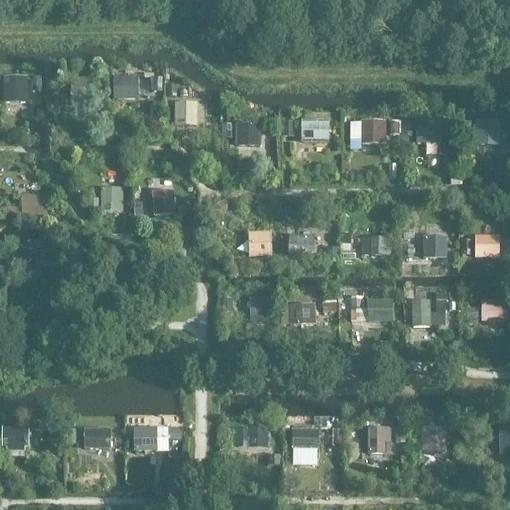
[(27,101),(26,74),(2,75),(2,102),(27,101)]
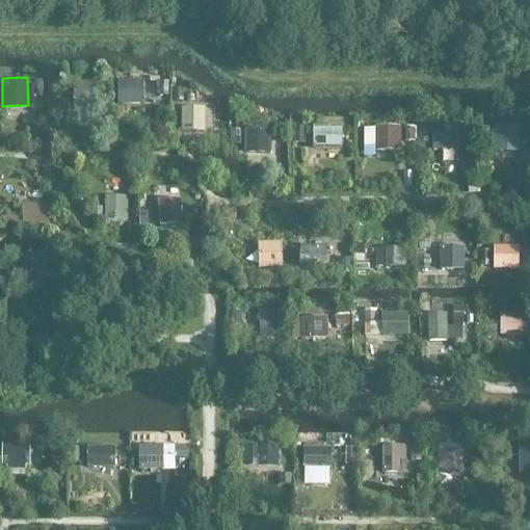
[(113,81),(112,102),(149,103),(149,82),(113,81)]
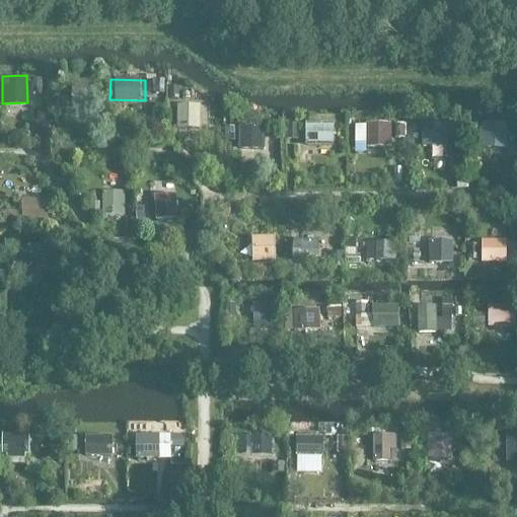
[(177,101),(176,126),(199,127),(200,102),(177,101)]
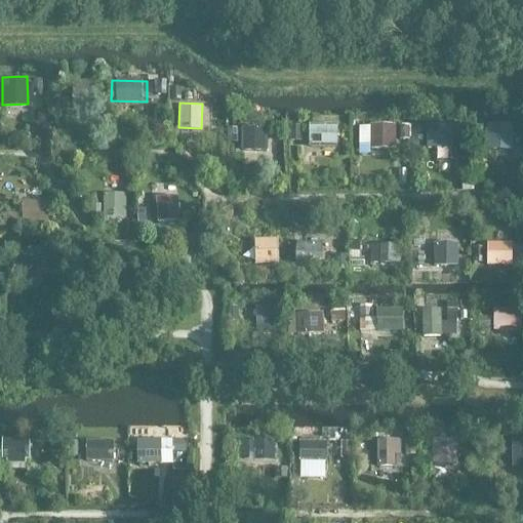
[(388,145),(388,113),(361,113),(361,145),(388,145)]
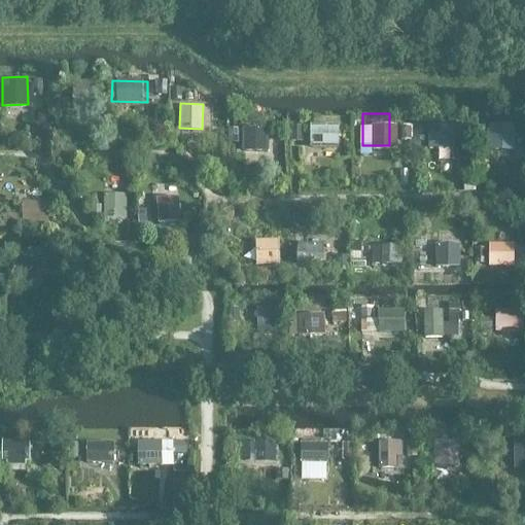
[(509,146),(510,114),(487,114),(486,146),(509,146)]
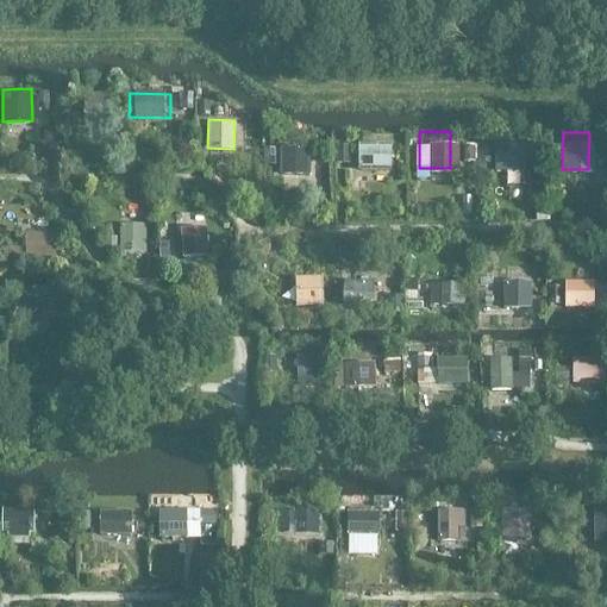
[(275,139),(275,169),(308,169),(308,139),(275,139)]
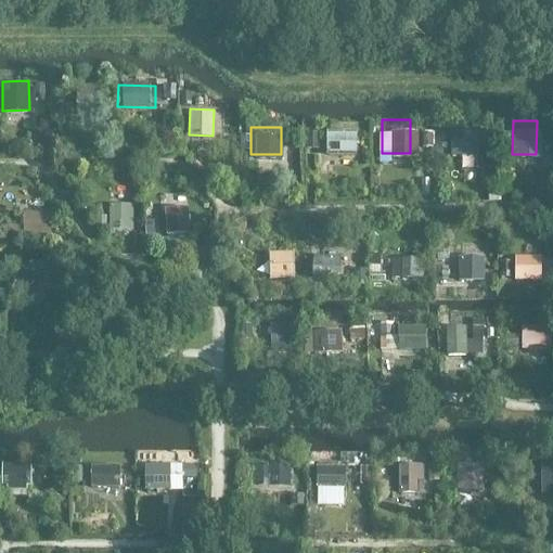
[(326,152),(357,151),(356,127),(325,128),(326,152)]
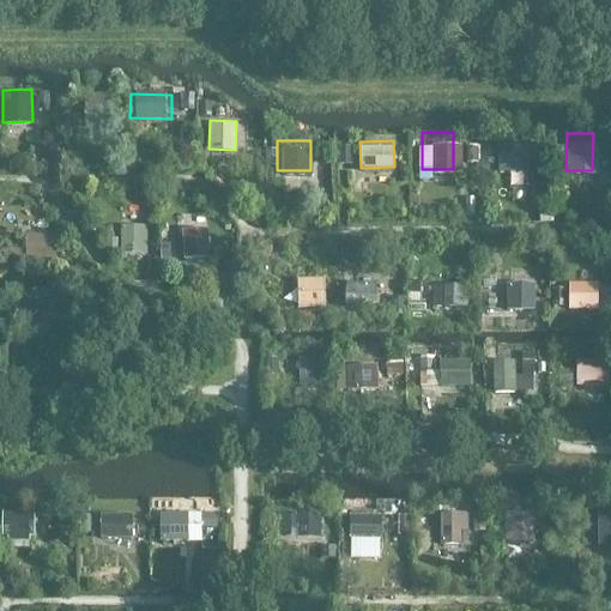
[(530,169),(530,143),(496,143),(497,169),(530,169)]
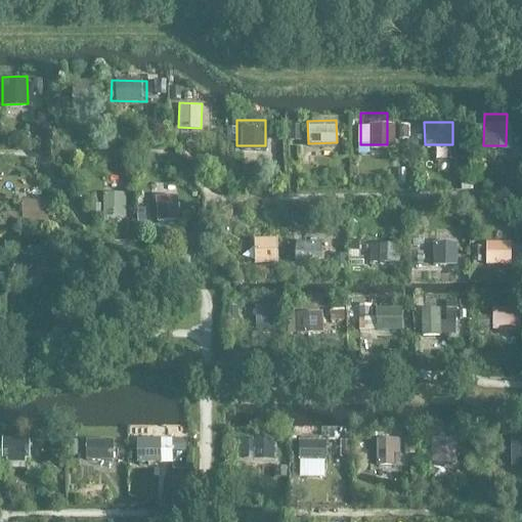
[(103,190),(103,215),(126,215),(126,190),(103,190)]
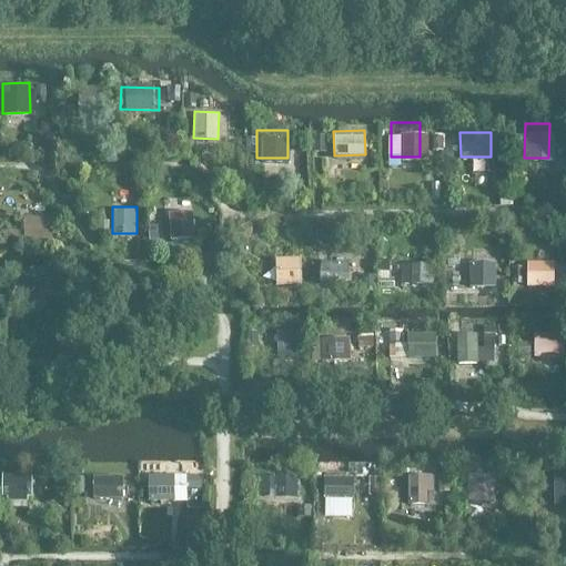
[(193,209),(169,209),(170,238),(194,238),(193,209)]
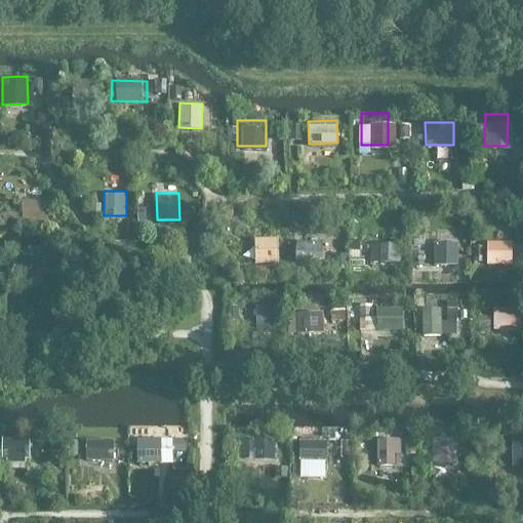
[(17,197),(17,217),(48,217),(48,197),(17,197)]
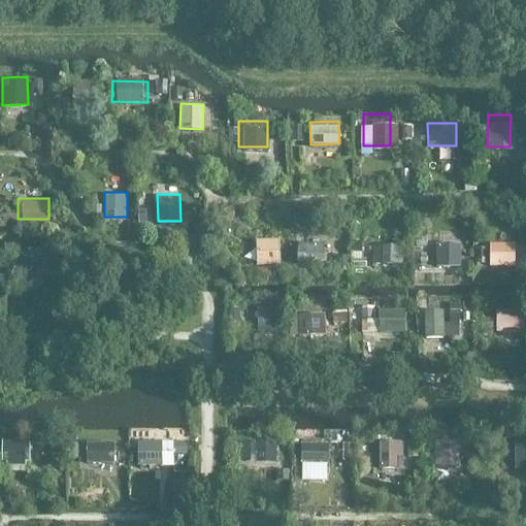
[(250,238),(252,263),(282,261),(280,236),(250,238)]
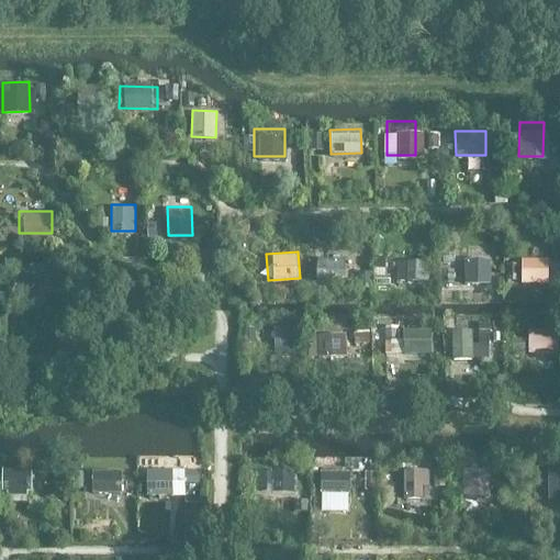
[(346,275),(345,255),(317,256),(318,276),(346,275)]
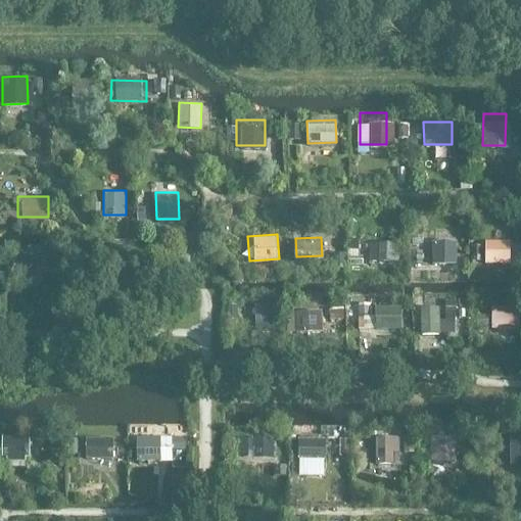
[(428,238),(427,265),(448,266),(450,239),(428,238)]
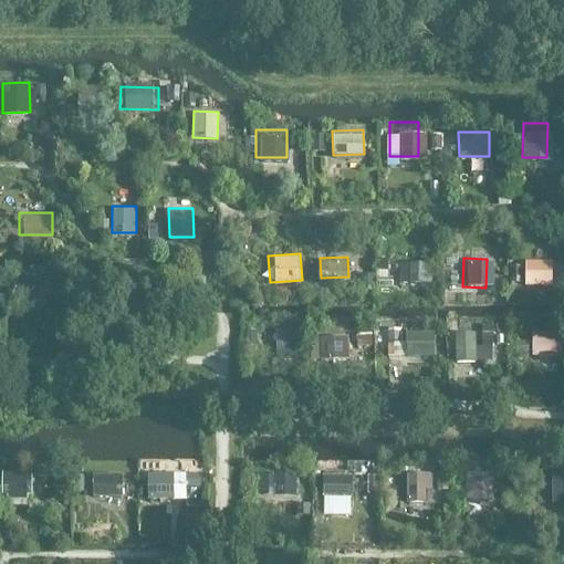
[(551,284),(552,259),(525,258),(524,283),(551,284)]
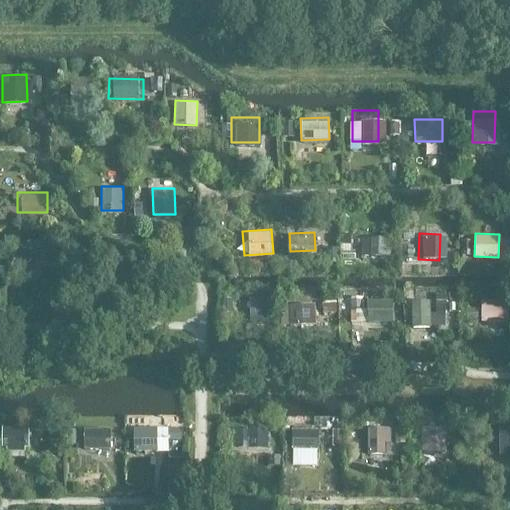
[(371,234),(370,254),(390,255),(390,235),(371,234)]
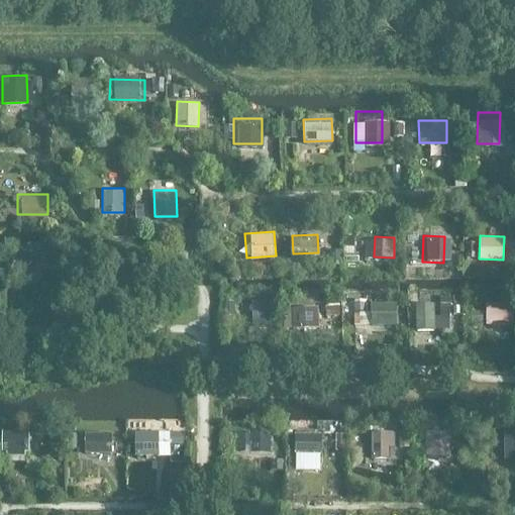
[(418,301),(434,301),(435,329),(450,329),(450,290),(417,290),(418,301)]
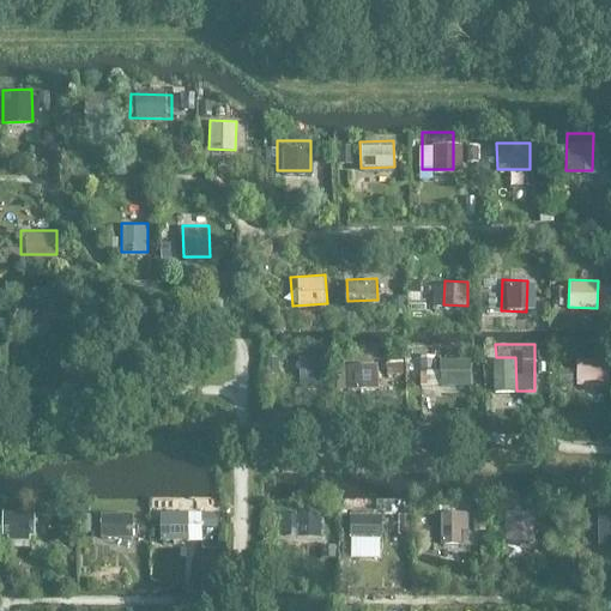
[(300,354),(298,376),(324,377),(325,355),(300,354)]
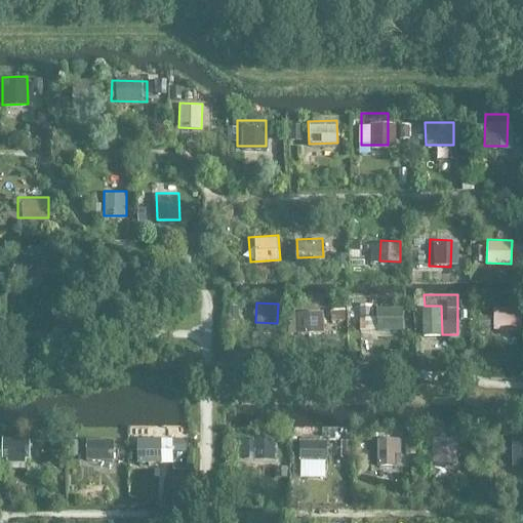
[(375,303),(375,337),(401,337),(401,303),(375,303)]
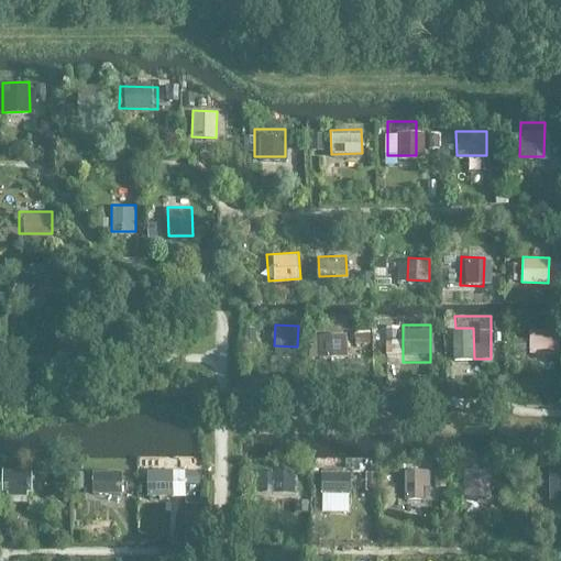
[(528,351),(558,351),(559,328),(529,327),(528,351)]
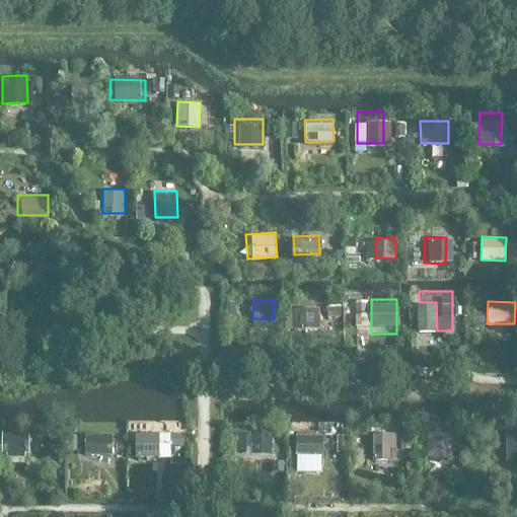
[(294,305),(294,335),(342,334),(341,304),(294,305)]
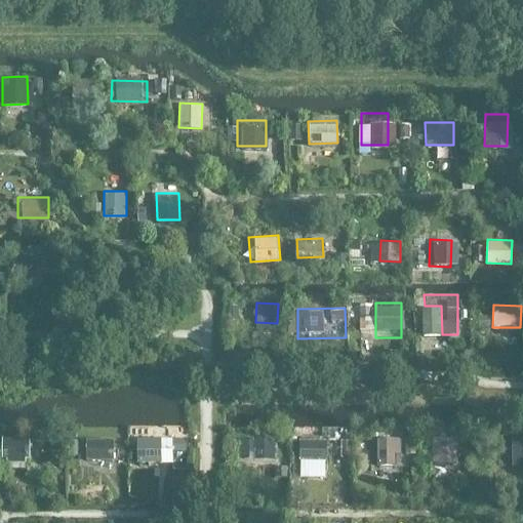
[(423,308),(421,333),(440,334),(440,308),(423,308)]
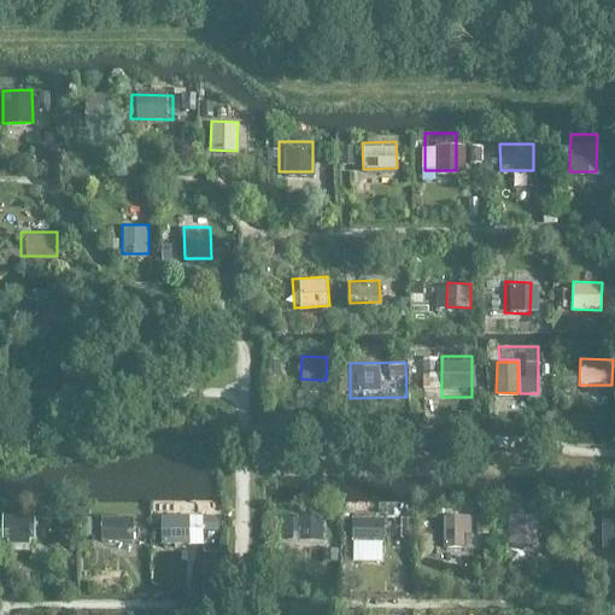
[(528,508),(503,508),(504,546),(529,545),(528,508)]
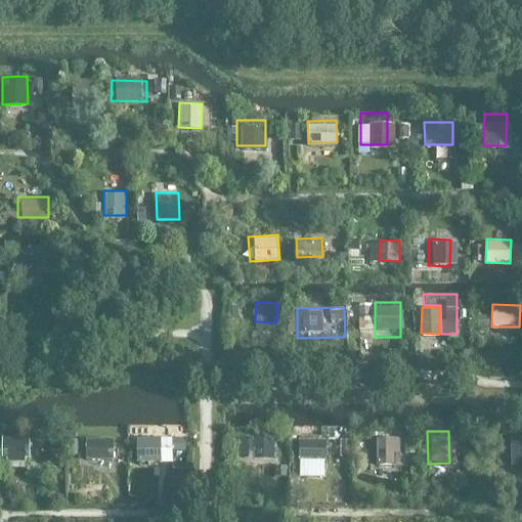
[(164,436),(134,434),(132,455),(163,458),(164,436)]
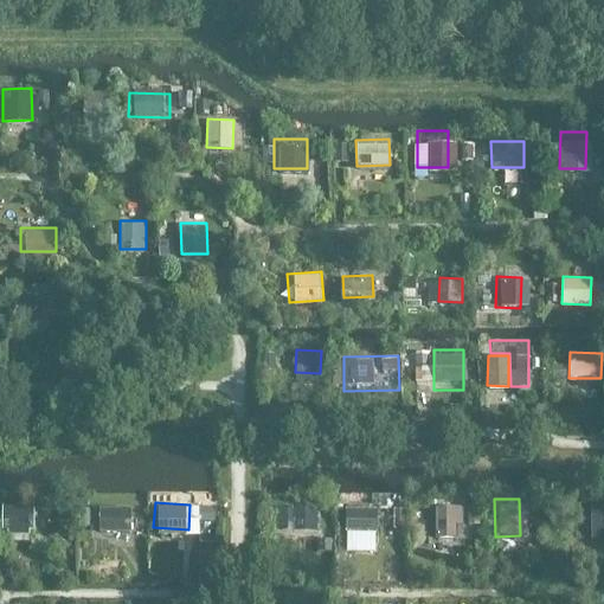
[(317,502),(270,502),(270,534),(319,534),(317,502)]
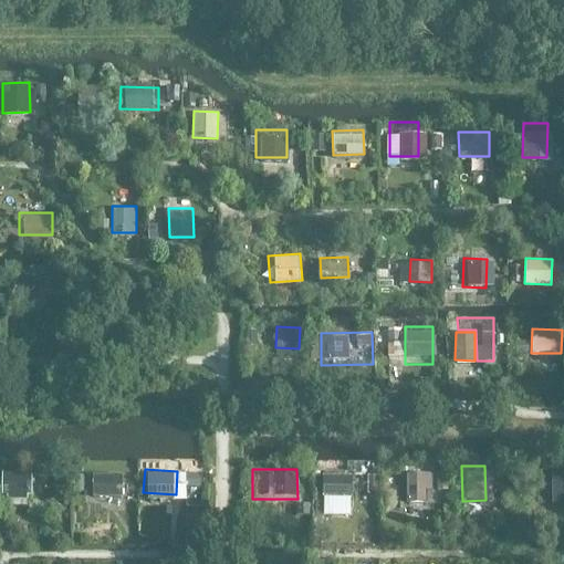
[(4,497),(29,497),(30,470),(4,470),(4,497)]
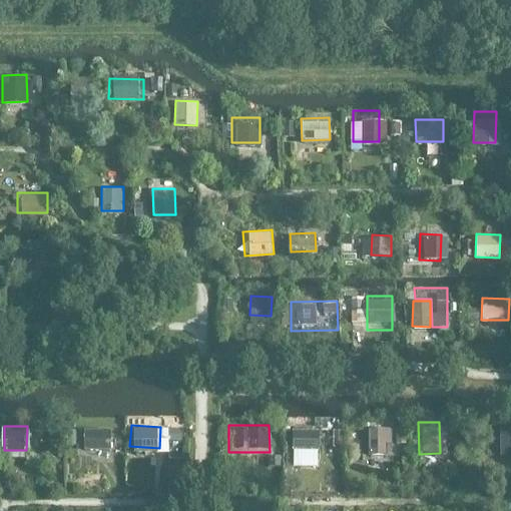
[(393,427),(369,426),(368,454),(385,455),(386,441),(392,442),(393,427)]
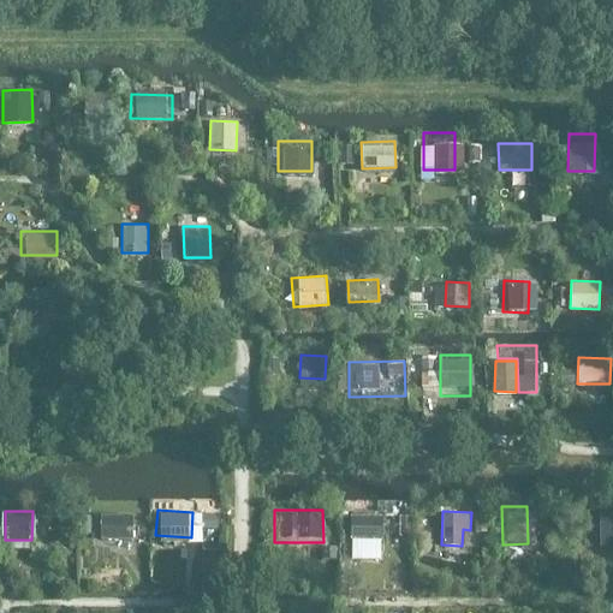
[(132,537),(134,515),(101,513),(100,536),(132,537)]
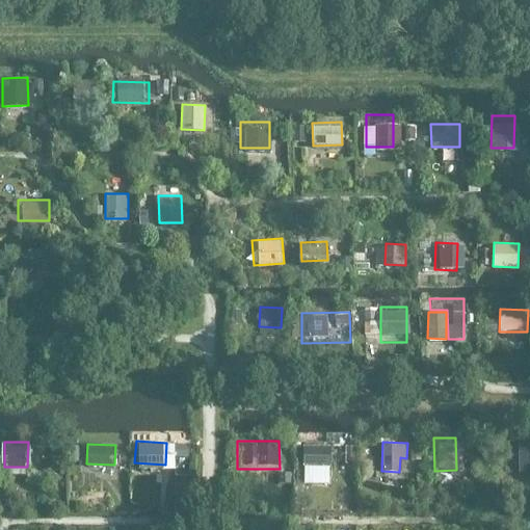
[(522,466),(529,465),(529,446),(520,447),(522,466)]
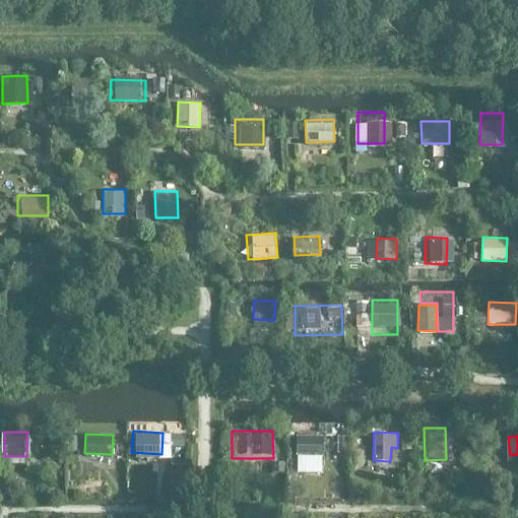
[(288,443),(289,459),(327,457),(326,441),(288,443)]
